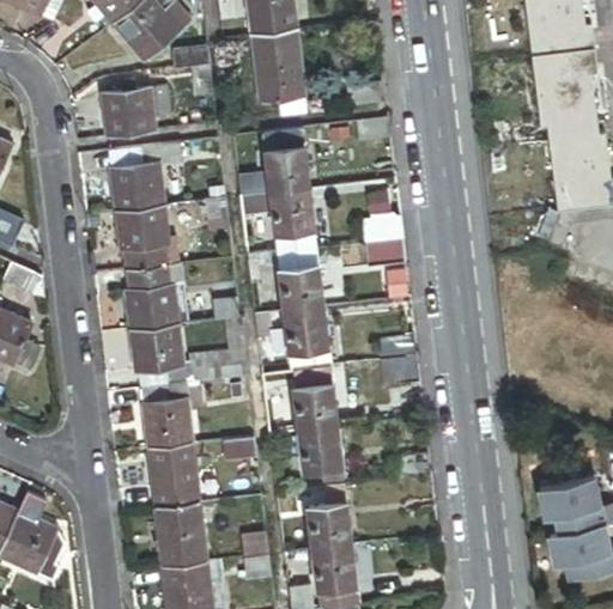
[(2,0),(42,18),(42,17),(53,22),(62,0),(2,0)]
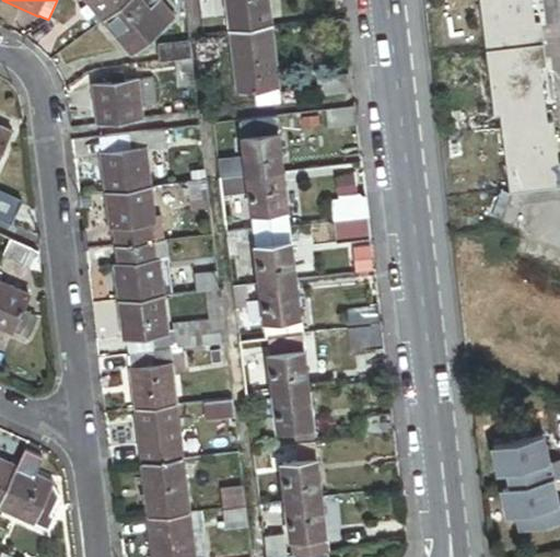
[(84,0),(103,22),(128,0),(84,0)]
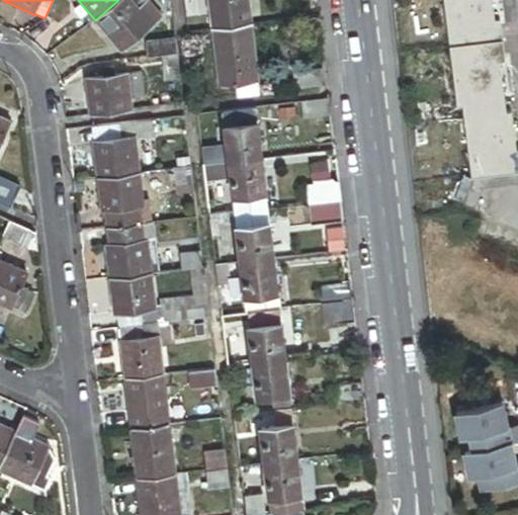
[(163,16),(149,0),(118,0),(95,20),(121,52),(163,16)]
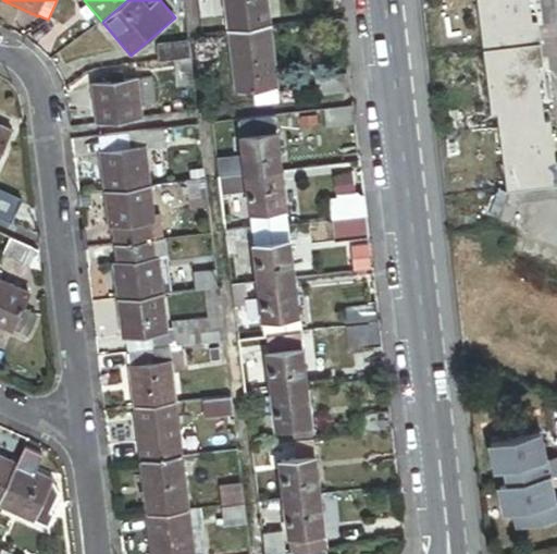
[(222,0),(226,32),(268,27),(263,0),(222,0)]
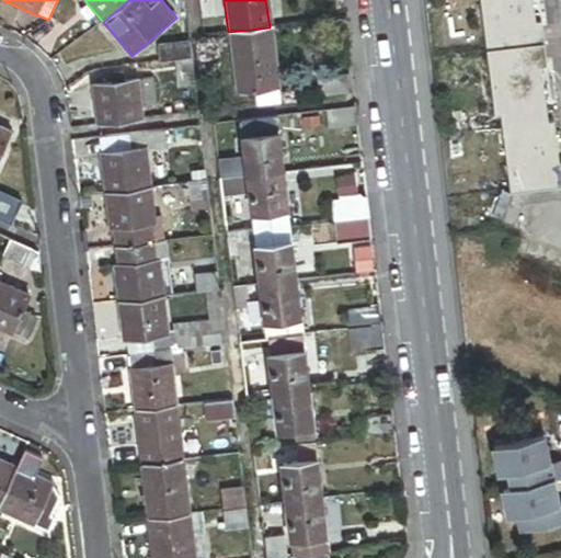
[(480,0),(495,113),(502,112),(512,191),(560,183),(560,161),(557,139),(554,120),(548,121),(542,76),(540,64),(547,64),(541,20),(536,20),(534,2),(533,0),(480,0)]
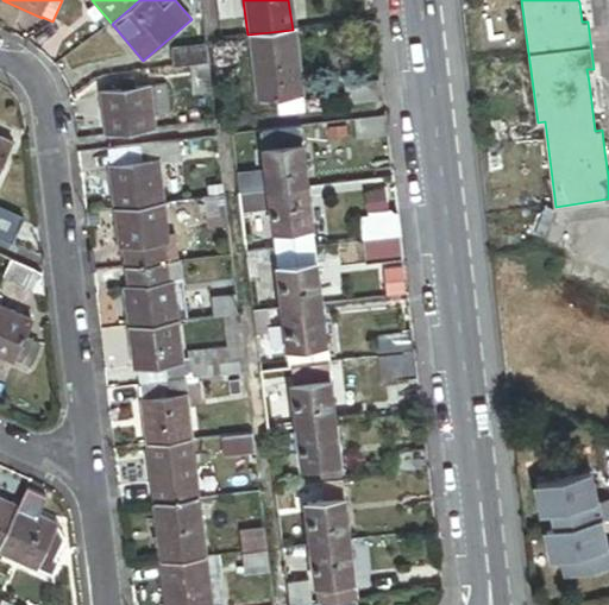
[(303,112),(293,30),(248,35),(256,102),(270,101),(271,115),(303,112)]
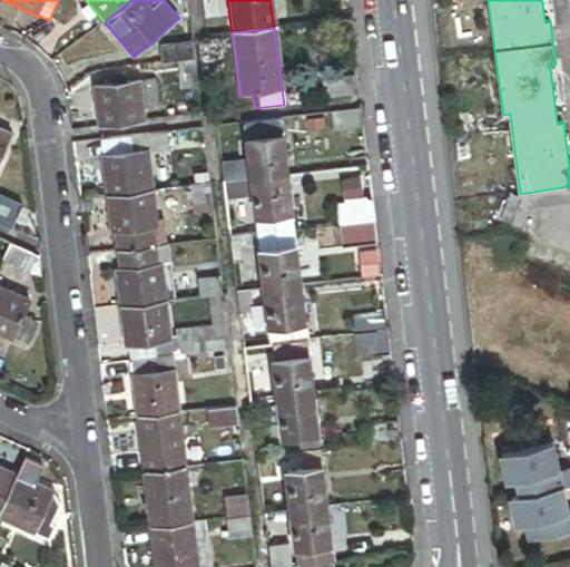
[(178,62),(193,61),(192,45),(157,48),(158,65),(178,62)]
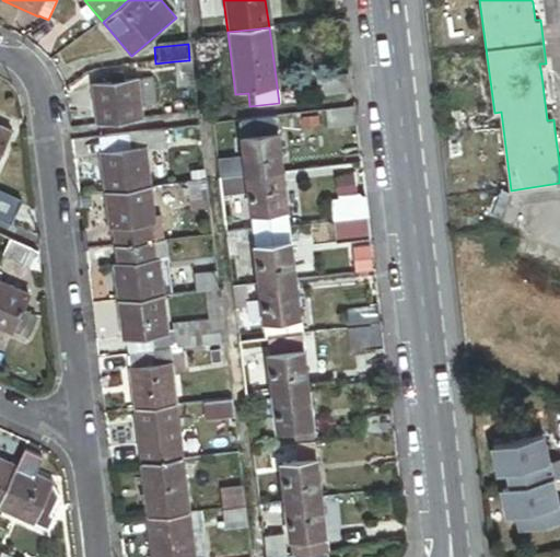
[(193,90),(189,60),(175,61),(178,92),(193,90)]
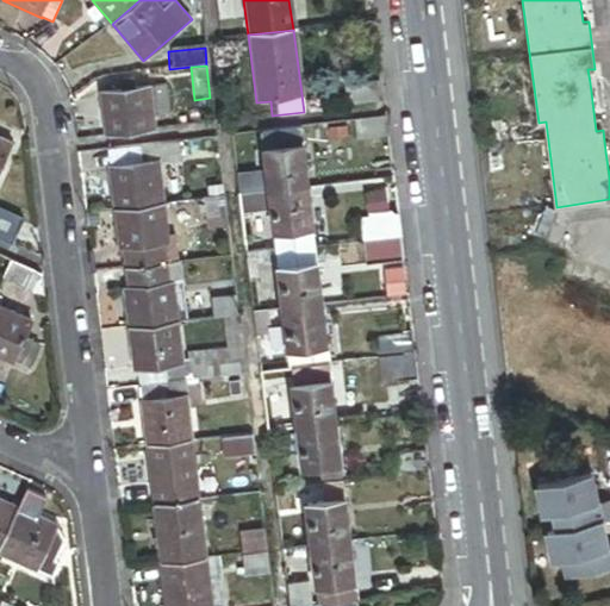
[(118,93),(129,92),(128,82),(117,83),(118,93)]
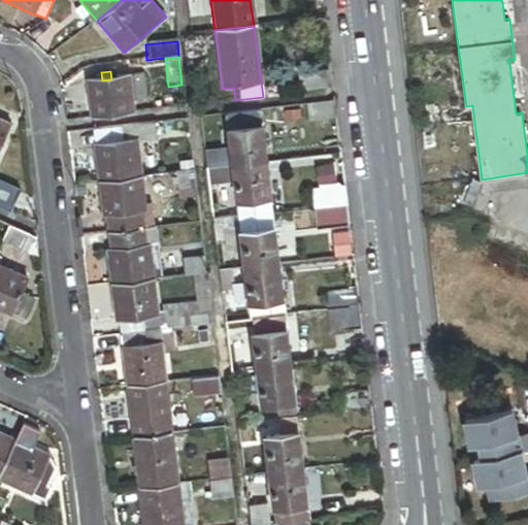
[(102,80),(87,83),(91,118),(131,113),(130,102),(129,92),(143,90),(141,76),(111,79),(102,80)]
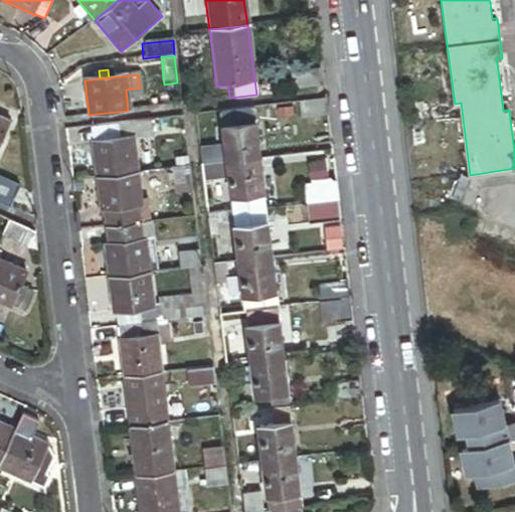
[(229,98),(228,86),(216,87),(217,100),(229,98)]
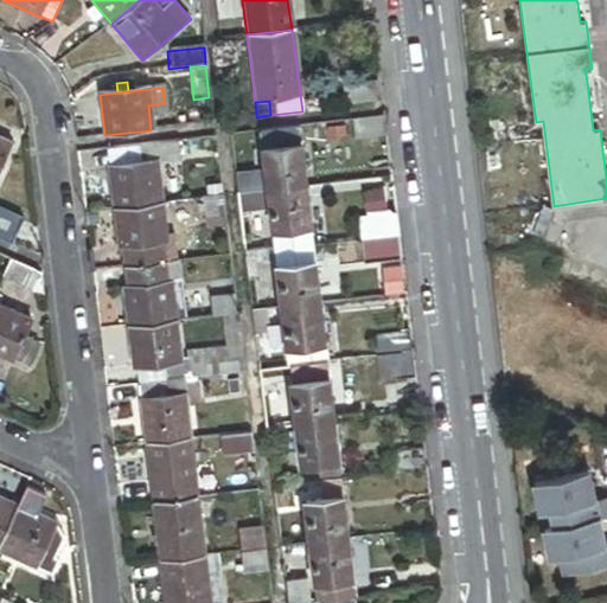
[(166,115),(165,103),(148,106),(149,117),(166,115)]
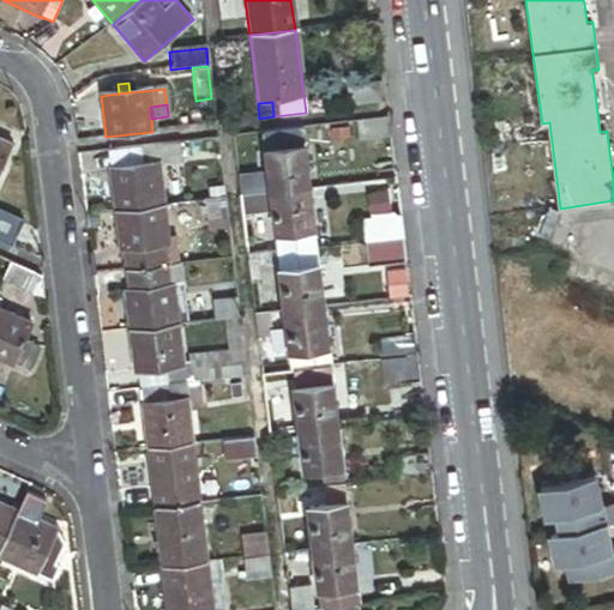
[(390,140),(387,120),(356,124),(359,144),(390,140)]
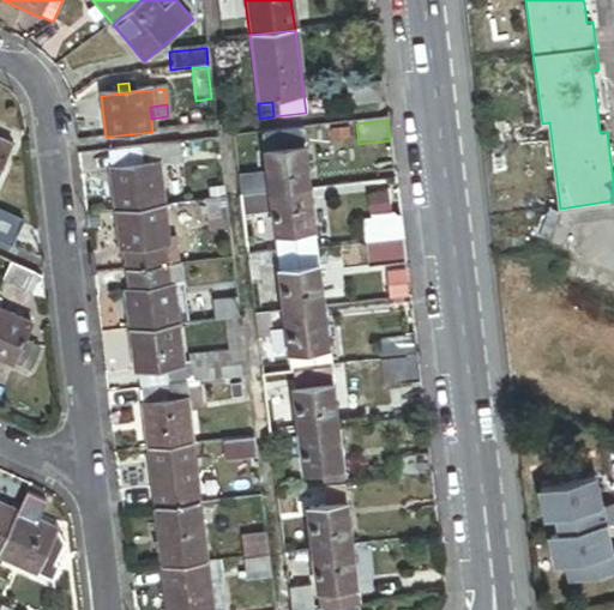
[(263,134),(265,152),(302,148),(301,130),(263,134)]
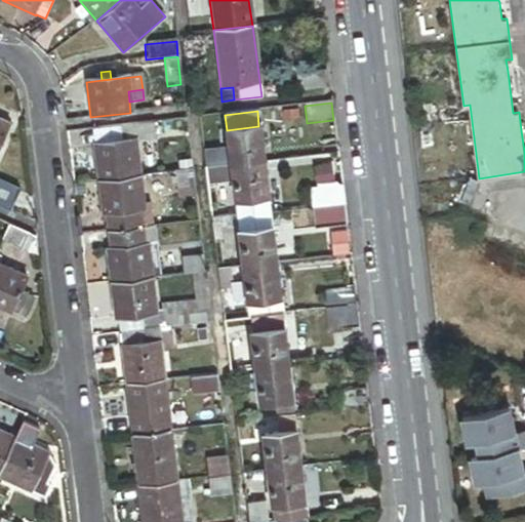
[(0,119),(0,145),(10,123),(0,119)]
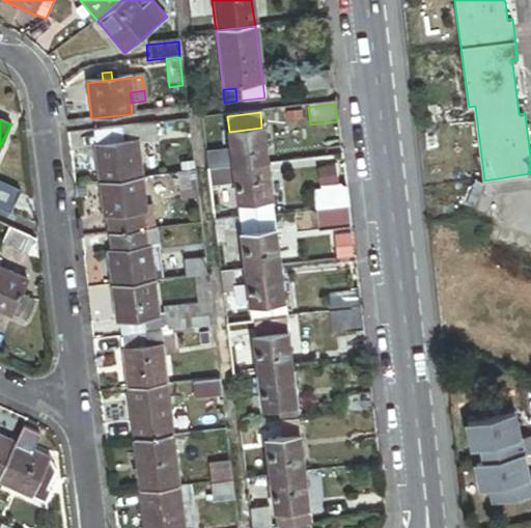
[(155,123),(118,129),(119,142),(136,140),(136,144),(158,141),(155,123)]
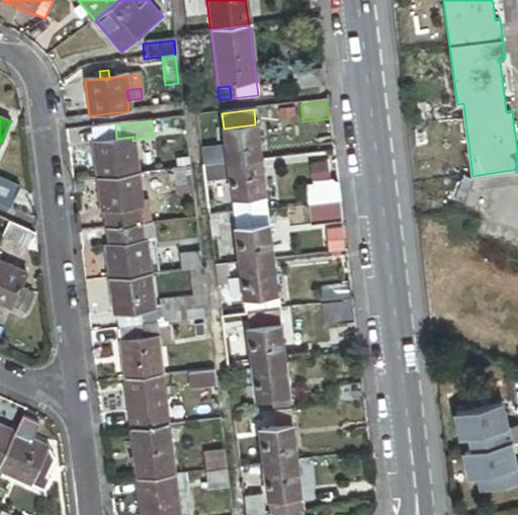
[(228,164),(261,160),(257,124),(255,124),(224,129),(226,149),(228,164)]
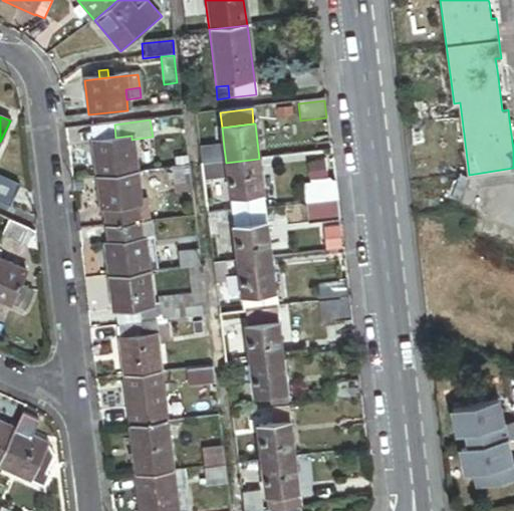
[(90,128),(96,178),(136,173),(132,140),(132,136),(115,138),(114,124),(90,128)]
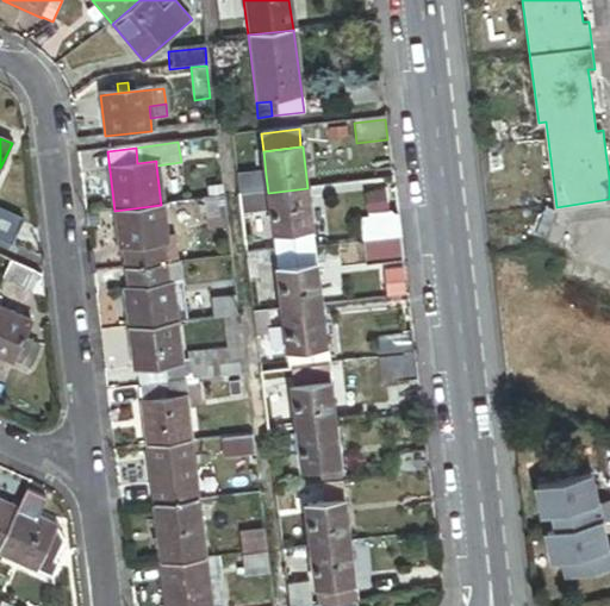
[(266,175),(236,179),(238,197),(268,193),(266,175)]
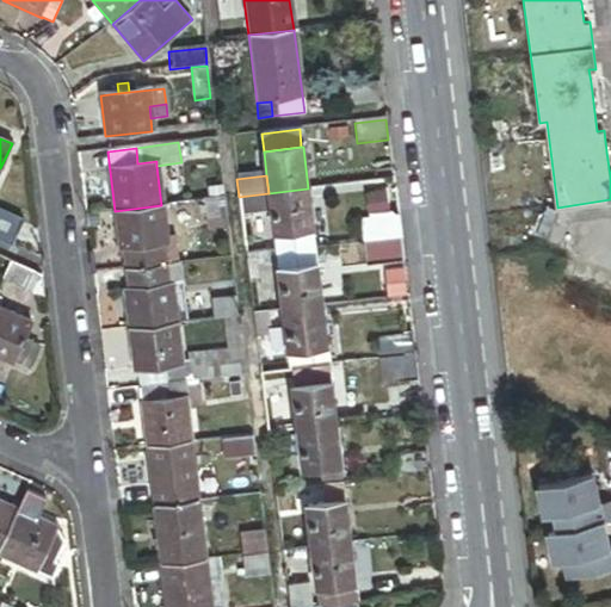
[(314,230),(308,189),(269,193),(271,214),(273,235),(314,230)]
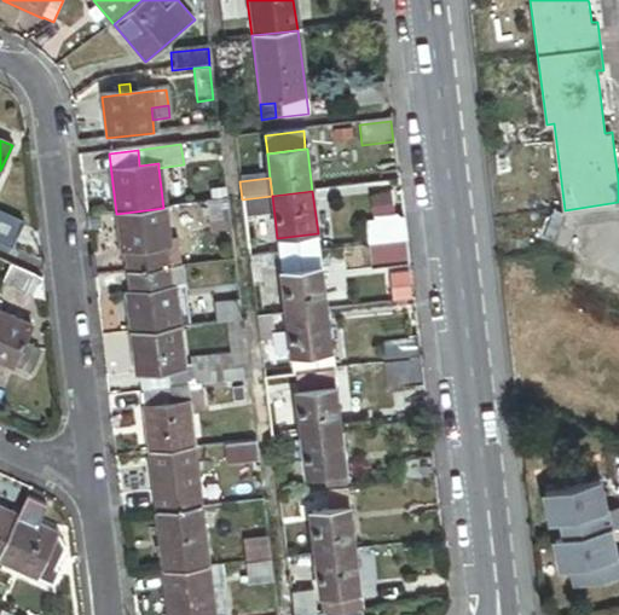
[(242,199),(244,220),(275,216),(272,196),(242,199)]
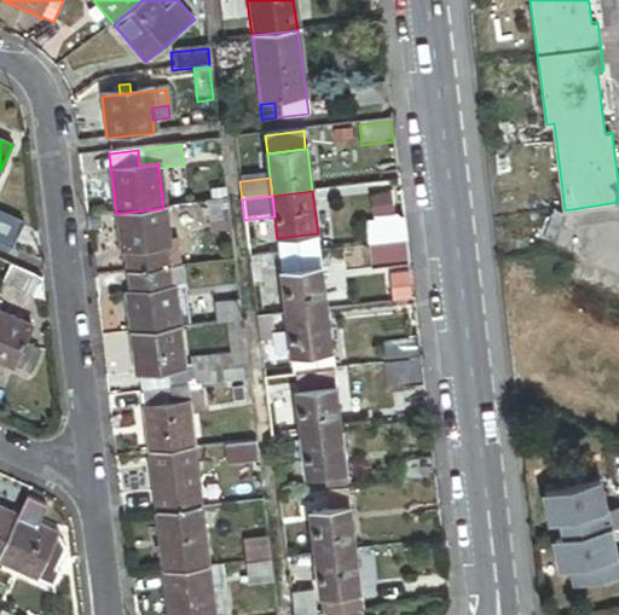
[(208,203),(212,235),(230,232),(226,201),(208,203)]
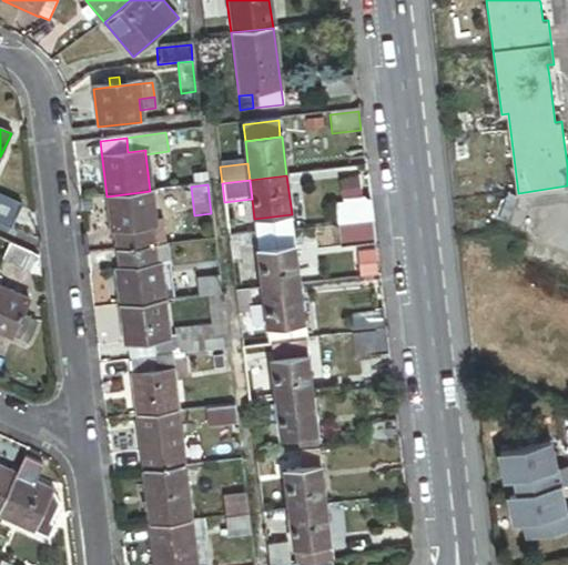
[(150,191),(107,197),(111,234),(115,234),(118,251),(152,246),(150,231),(155,230),(154,222),(150,191)]
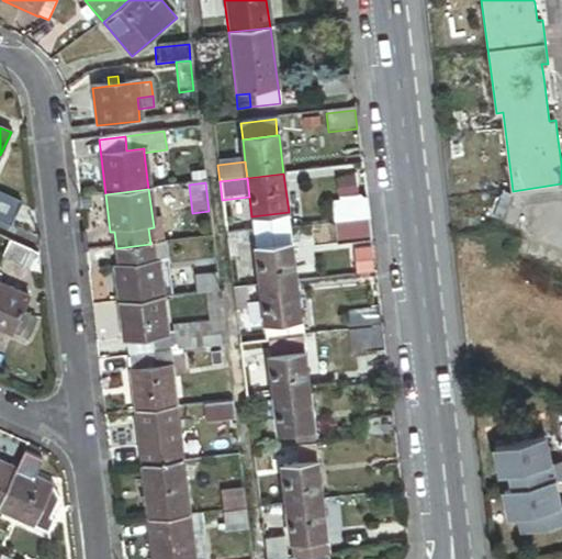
[(19,205),(0,197),(0,223),(9,227),(19,205)]
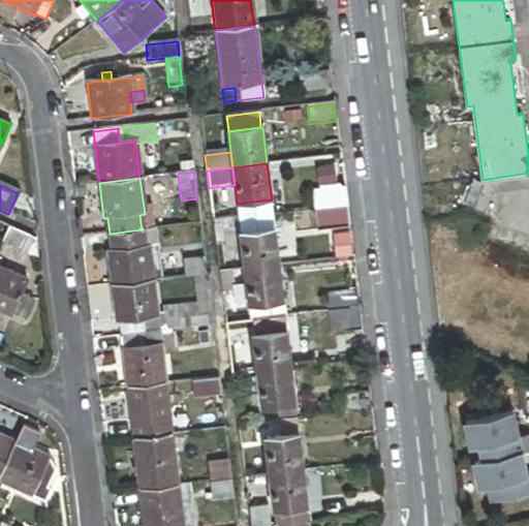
[(346,206),(344,189),(313,192),(315,209),(346,206)]
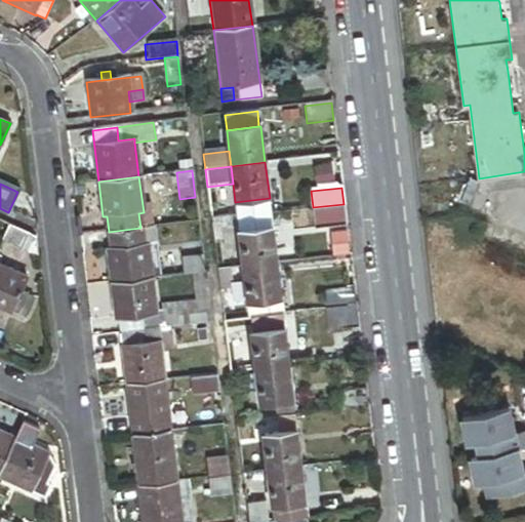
[(270,198),(235,202),(237,216),(271,212),(270,198)]
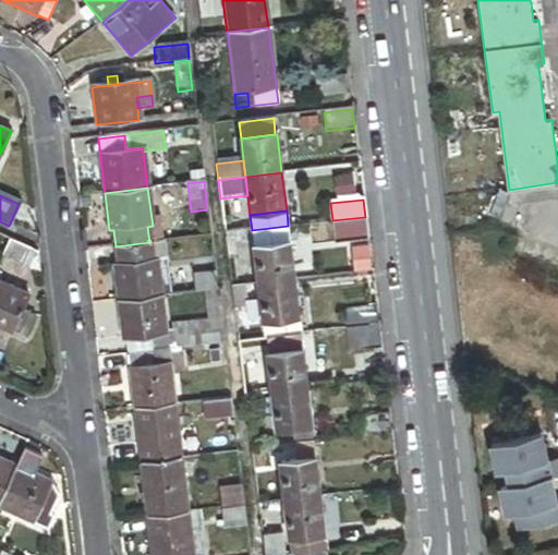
[(147,227),(149,242),(161,240),(162,240),(159,217),(152,218),(153,226),(147,227)]
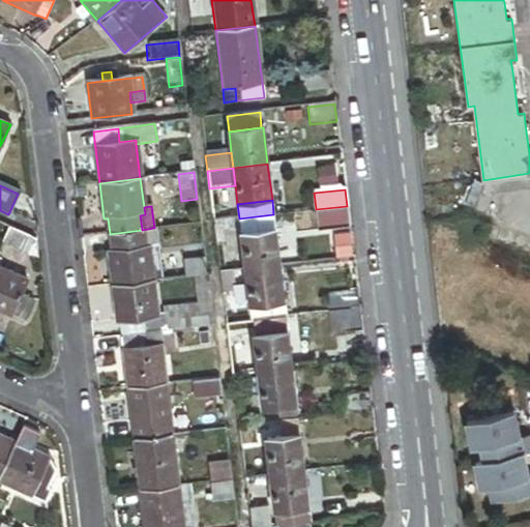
[(347,206),(316,209),(318,233),(349,229),(347,206)]
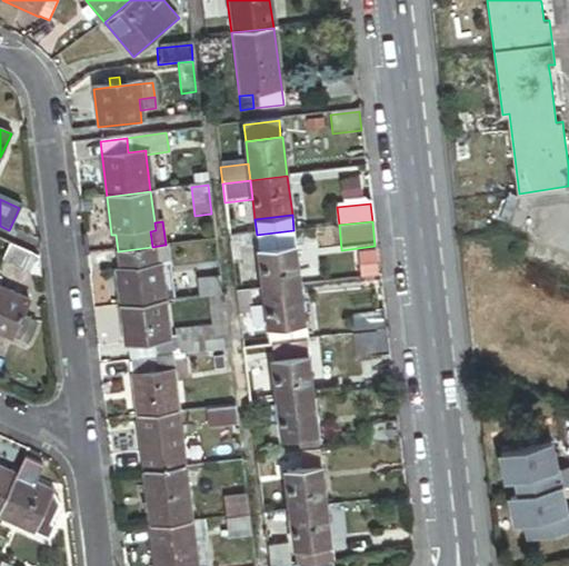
[(293,230),(257,235),(263,289),(300,285),(293,230)]
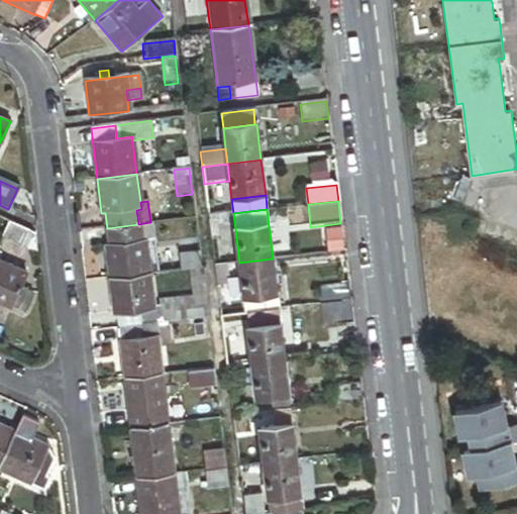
[(138,224),(107,228),(109,243),(105,244),(109,279),(148,274),(144,241),(151,240),(149,222),(138,224)]
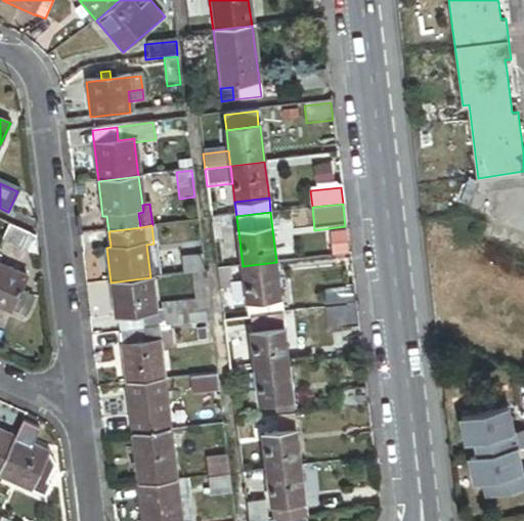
[(37,257),(35,237),(9,226),(2,241),(37,257)]
